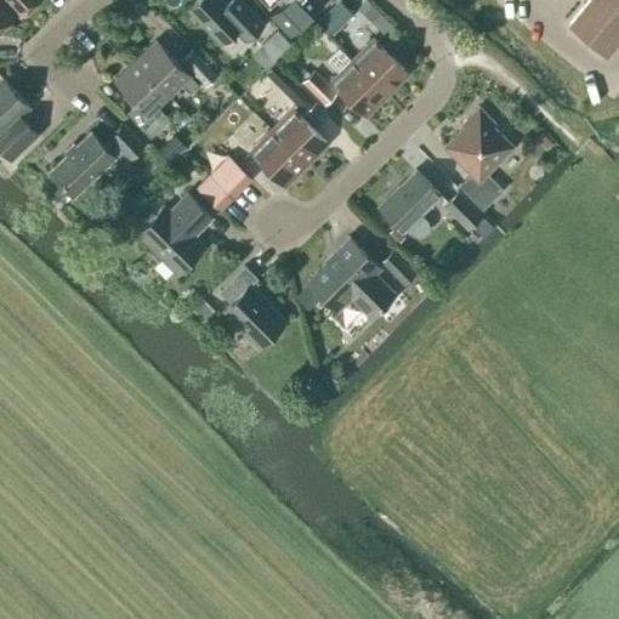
[(0,0),(0,32),(17,17),(0,0)]
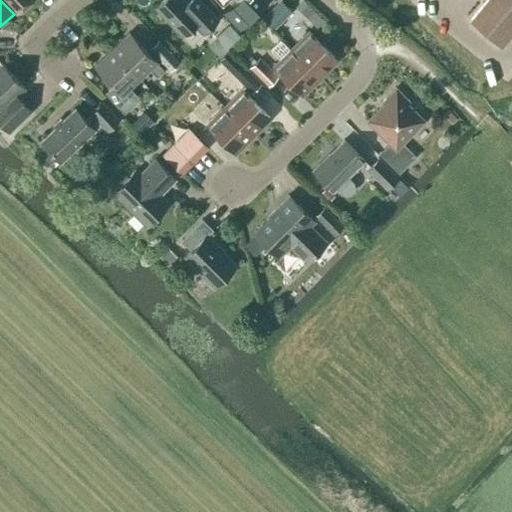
[(3,0),(18,15),(33,0),(3,0)]
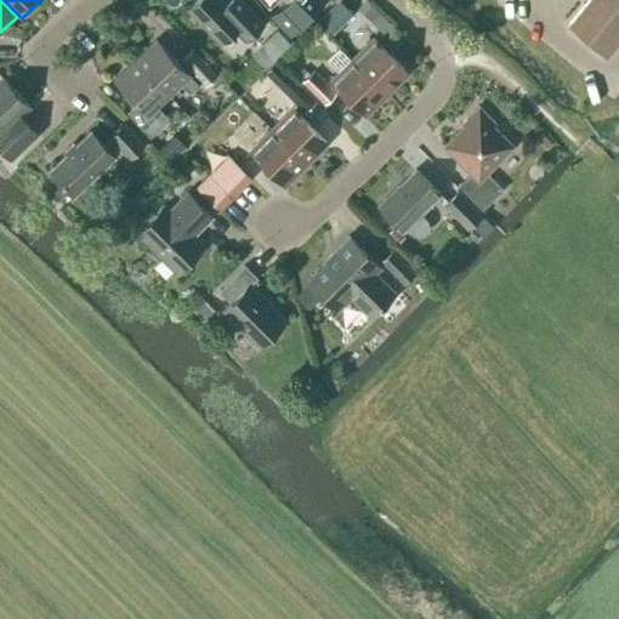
[(245,5),(234,15),(220,0),(202,0),(191,11),(222,45),(236,33),(246,44),(266,26),(245,5)]
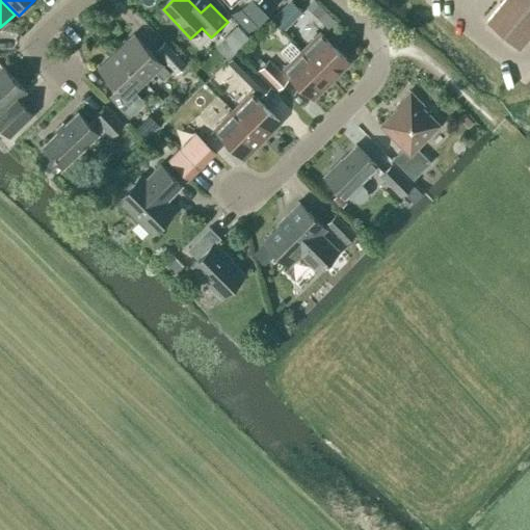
[(243,0),(246,3),(234,16),(249,32),(277,6),(271,0),(243,0)]
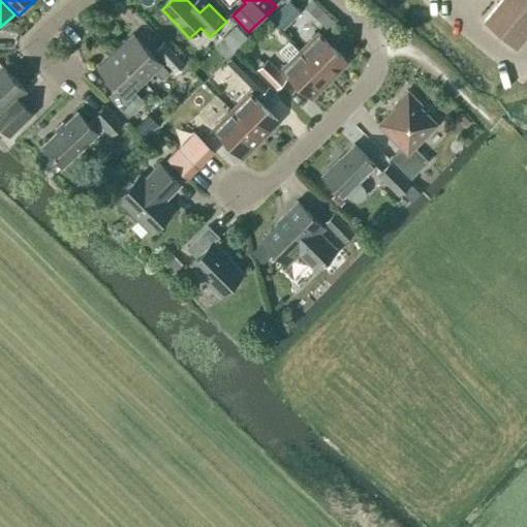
[(526,0),(505,0),(486,24),(518,51),(526,39),(526,0)]
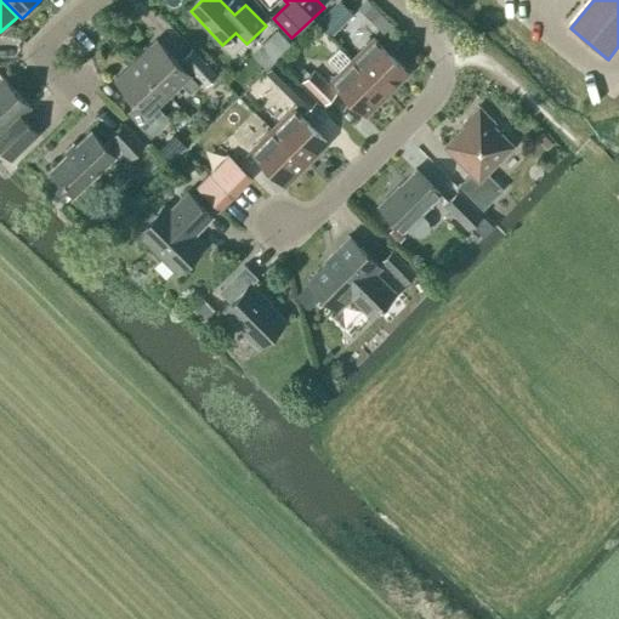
[(355,17),(340,3),(319,23),(333,38),(355,17)]
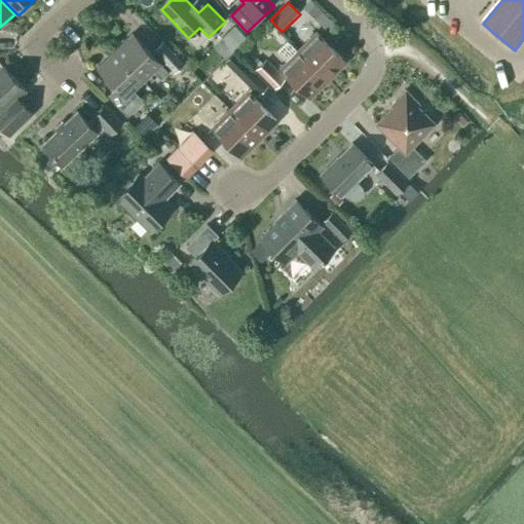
[(235,26),(225,36),(237,49),(248,39),(235,26)]
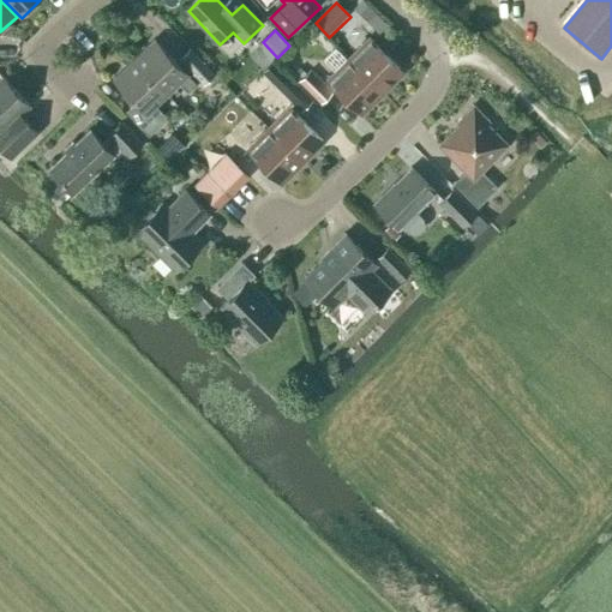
[(405,73),(371,40),(351,61),(384,95),(405,73)]
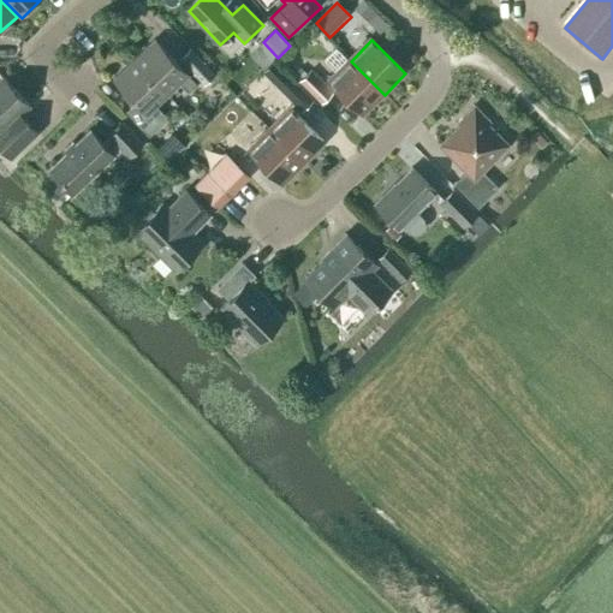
[(198,87),(156,42),(136,61),(170,97),(182,85),(190,94),(198,87)]
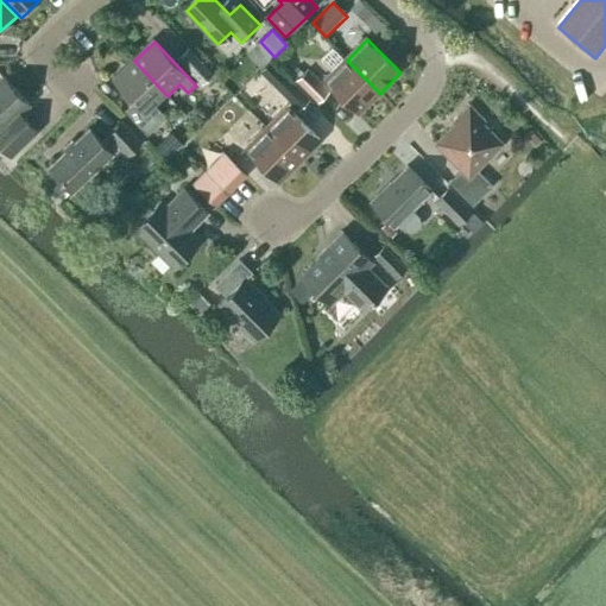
[(181,62),(203,86),(214,76),(191,52),(181,62)]
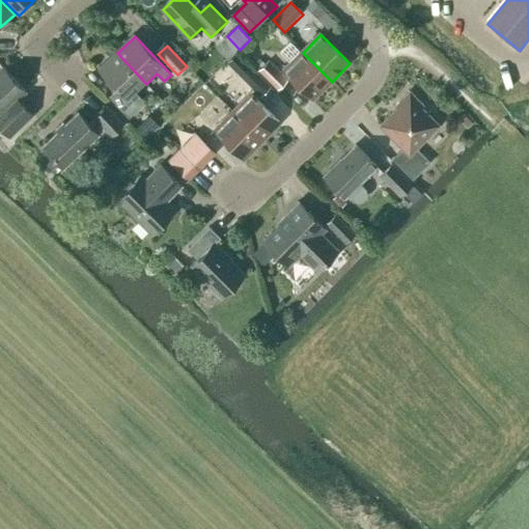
[(136,93),(146,84),(117,53),(100,71),(118,90),(110,99),(130,119),(146,104),(136,93)]
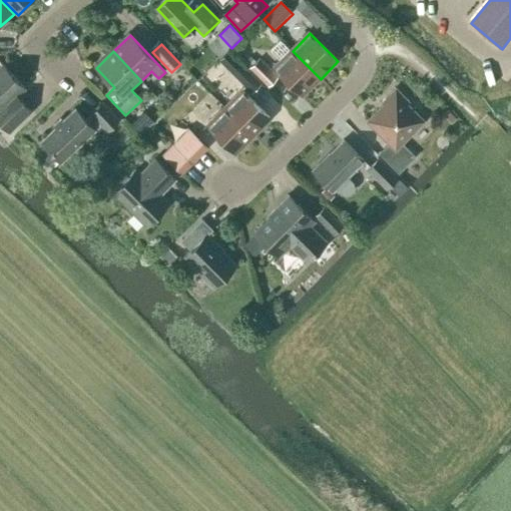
[(303,96),(321,79),(293,51),(275,68),(303,96)]
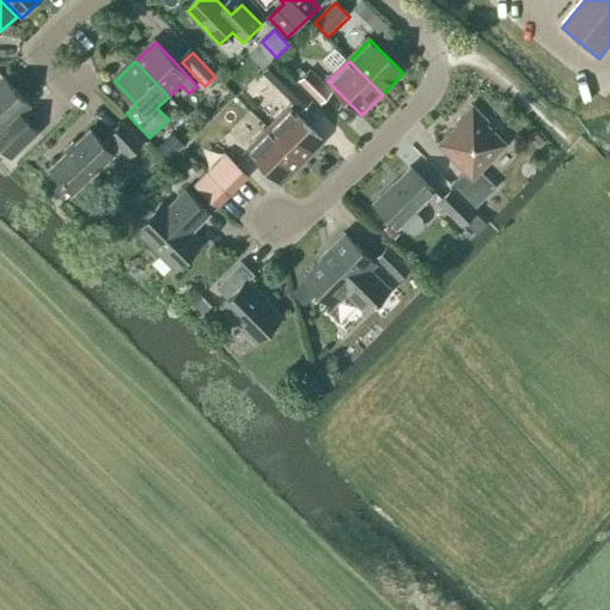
[(300,69),(293,77),(300,84),(307,77),(300,69)]
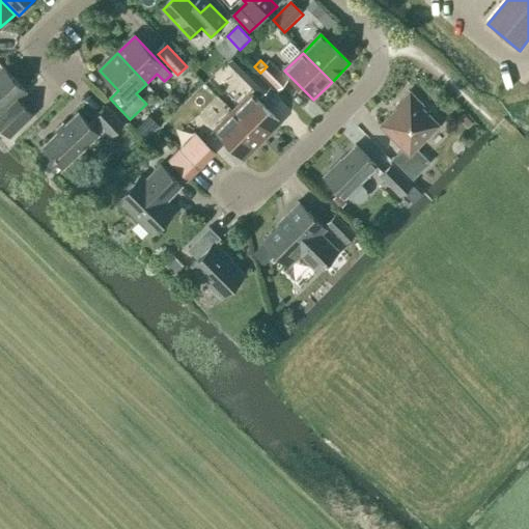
[(279,91),(288,82),(270,63),(267,66),(260,73),(279,91)]
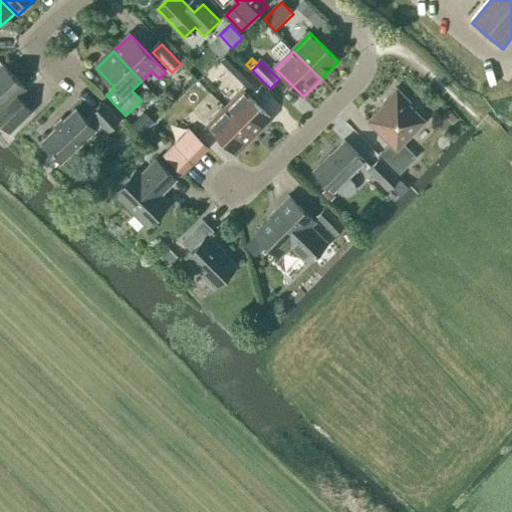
[(33,113),(17,96),(25,89),(4,67),(0,71),(0,122),(10,135),(33,113)]
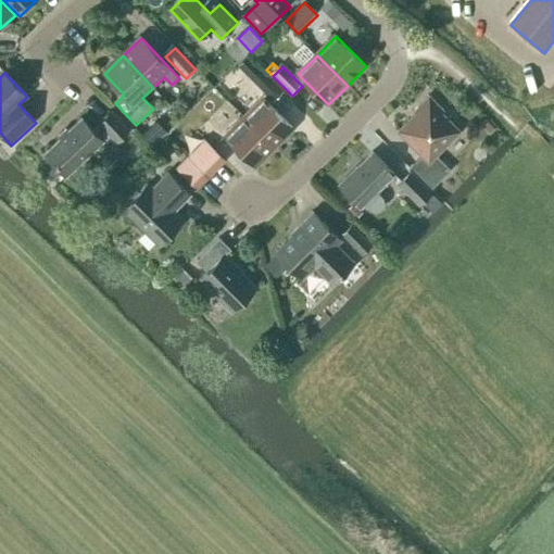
[(274,102),(285,92),(265,74),(255,84),(274,102)]
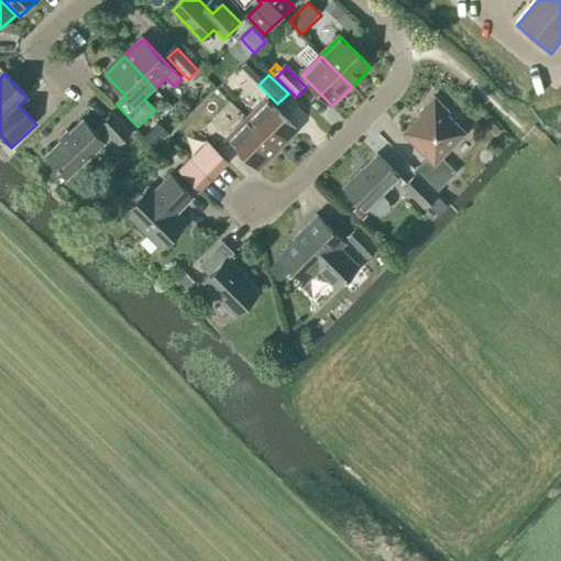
[(442,160),(466,135),(448,117),(450,114),(436,99),(420,114),(422,117),(404,134),(428,160),(417,169),(439,191),(457,174),(442,160)]
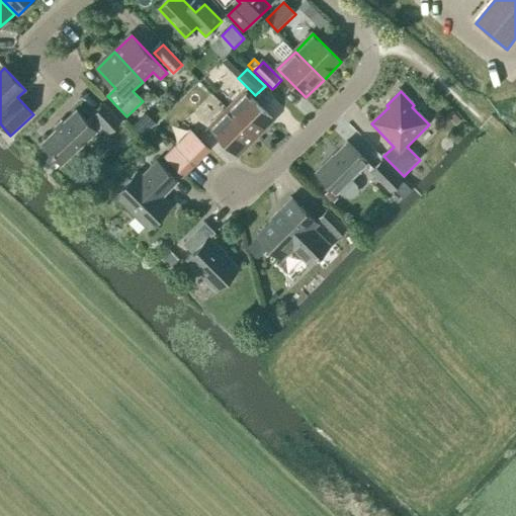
[(274,120),(246,92),(228,110),(256,139),(274,120)]
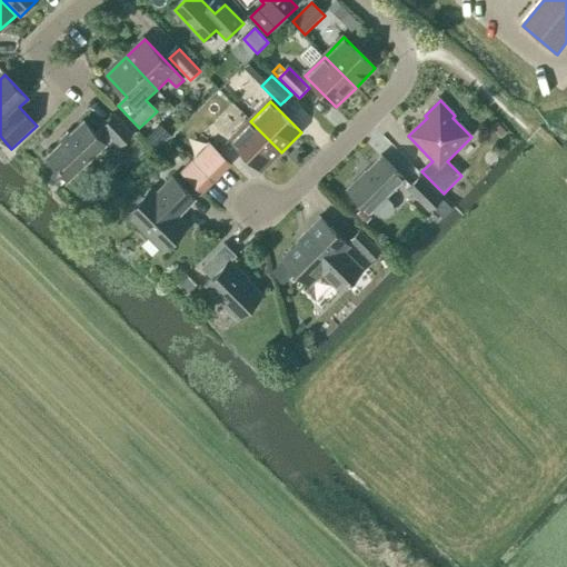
[(112,139),(120,148),(133,136),(115,116),(96,135),(85,122),(47,158),(69,181),(112,139)]
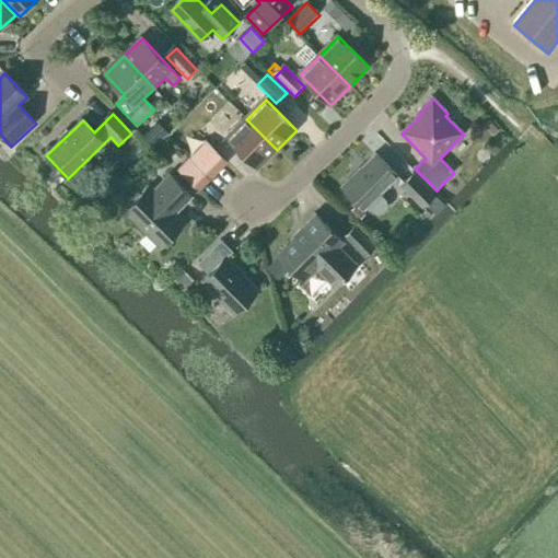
[(258,169),(277,150),(246,119),(228,138),(258,169)]
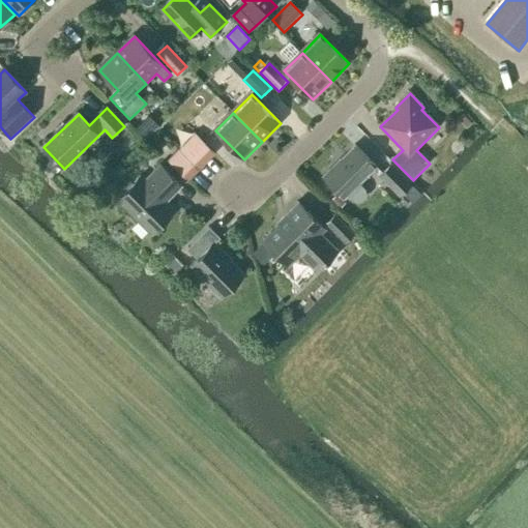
[(203,139),(210,130),(193,114),(185,122),(203,139)]
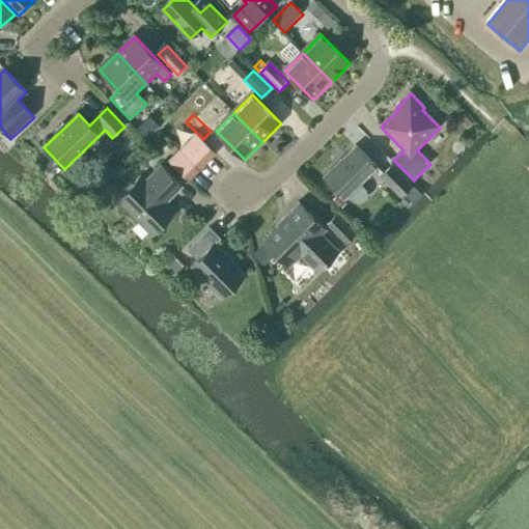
[(465,115),(460,121),(468,130),(474,124),(465,115)]
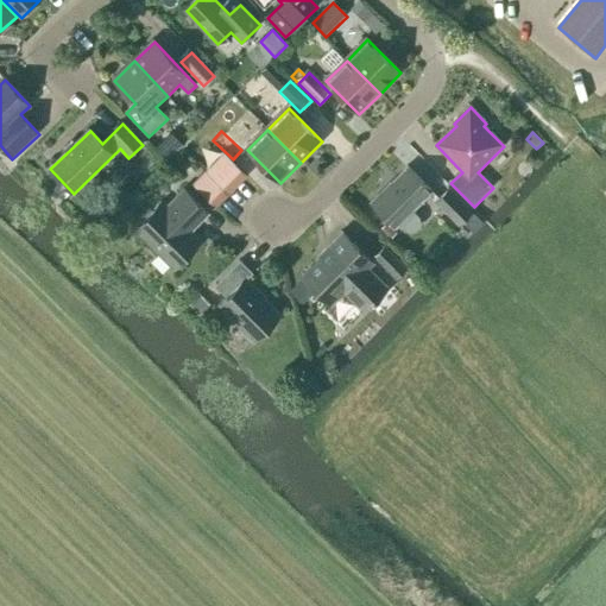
[(237,165),(218,184),(229,195),(248,177),(237,165)]
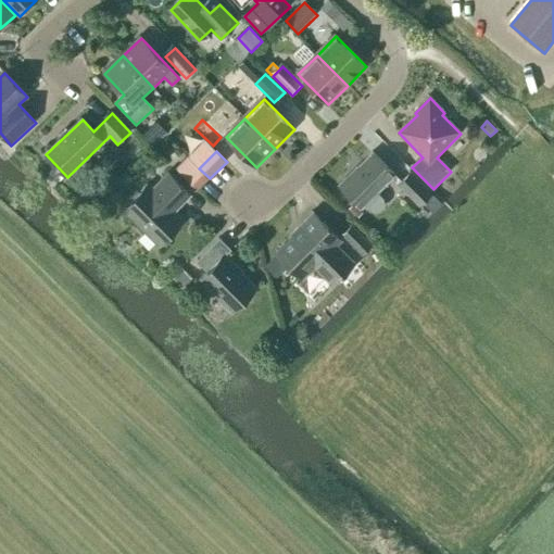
[(383,200),(382,199),(378,193),(395,176),(374,154),(340,187),(362,210),(365,206),(368,211),(369,212),(372,213),(374,214),(376,214),(378,214),(379,214),(381,213),(382,212),(383,211),(383,210),(385,209),(385,206),(385,205),(385,204),(385,202),(383,201),(383,200)]
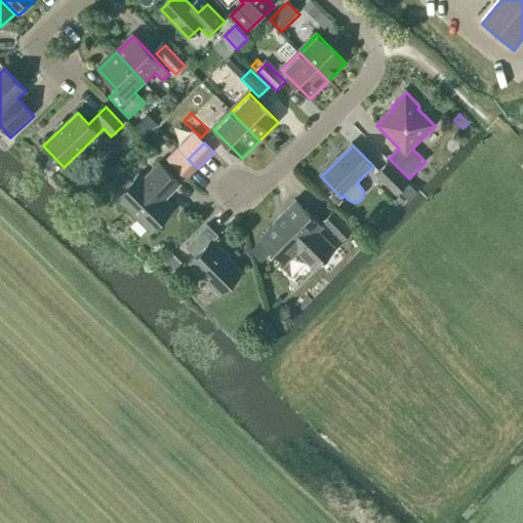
[(198,169),(178,150),(168,161),(188,179),(198,169)]
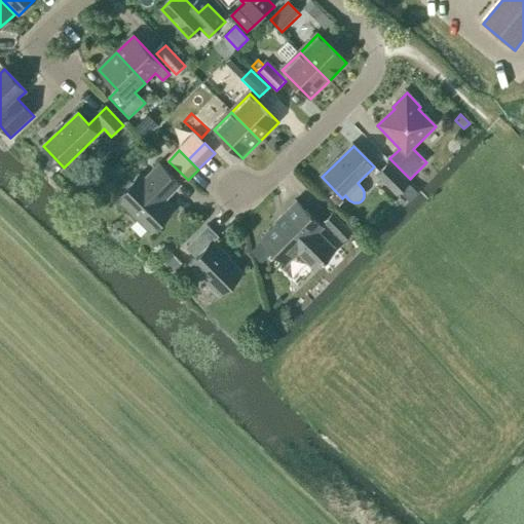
[(377,176),(398,196),(409,184),(389,163),(377,176)]
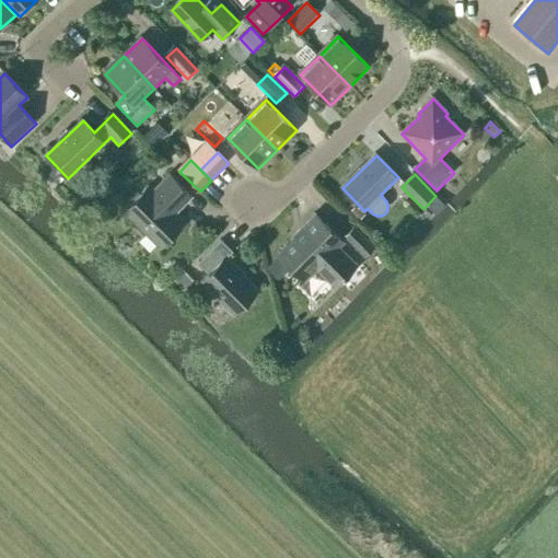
[(125,212),(161,248),(185,223),(176,214),(193,197),(171,175),(153,193),(149,187),(125,212)]
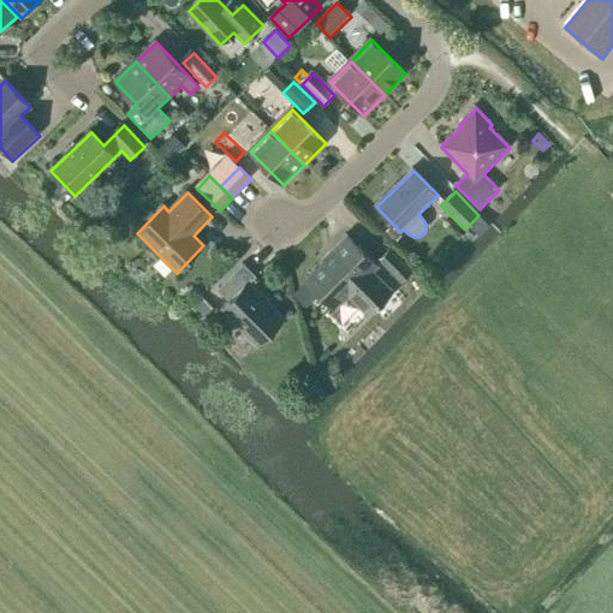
[(385,234),(394,244),(402,237),(392,227),(385,234)]
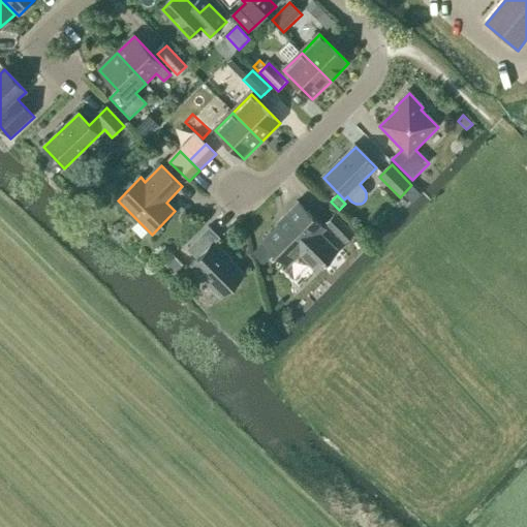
[(286,218),(264,241),(289,266),(300,255),(317,272),(338,251),(320,235),(326,229),(299,204),(285,217),(286,218)]
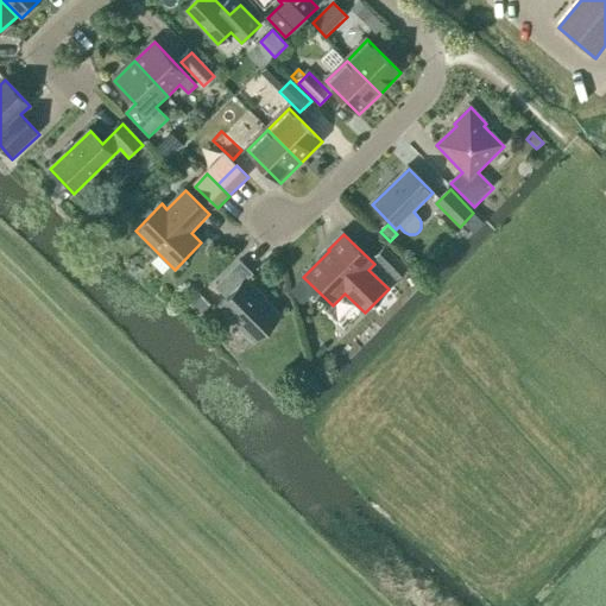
[(376,258),(397,281),(408,270),(385,247),(376,258)]
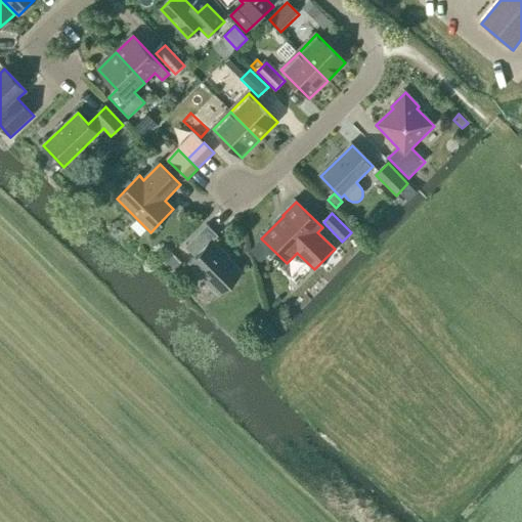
[(243,272),(212,243),(218,236),(208,226),(186,248),(196,258),(188,264),(219,295),(243,272)]
